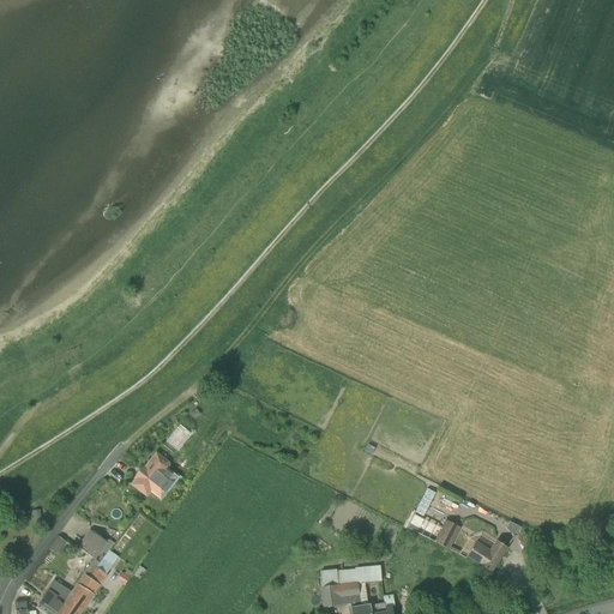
[(145,497),(170,465),(157,456),(132,485),(145,497)]
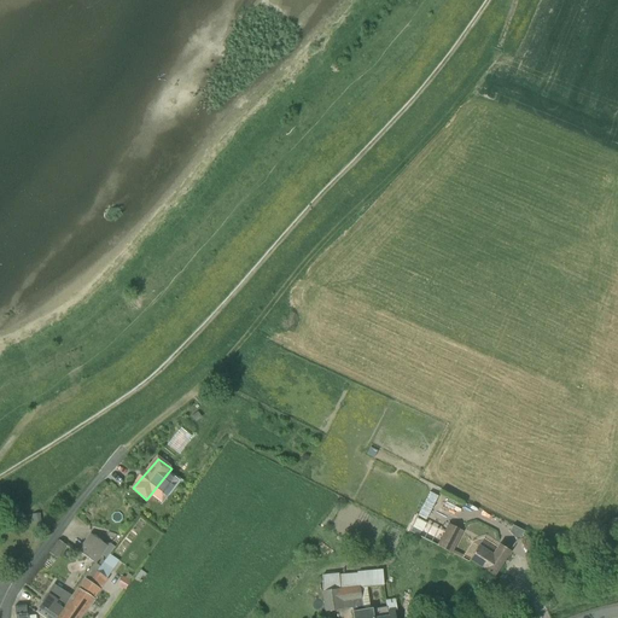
[(430,514),(438,497),(430,493),(421,509),(430,514)]
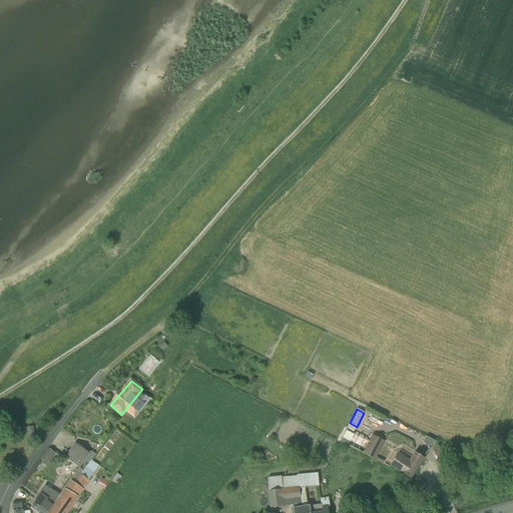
[(347,445),(353,433),(346,430),(340,441),(347,445)]
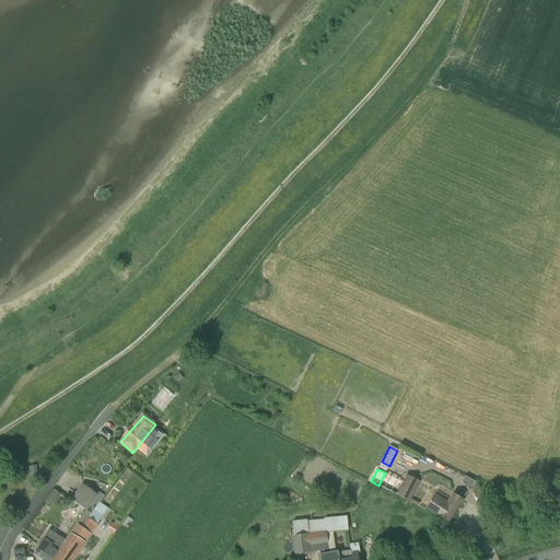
[(466,474),(462,480),(471,486),(475,479),(466,474)]
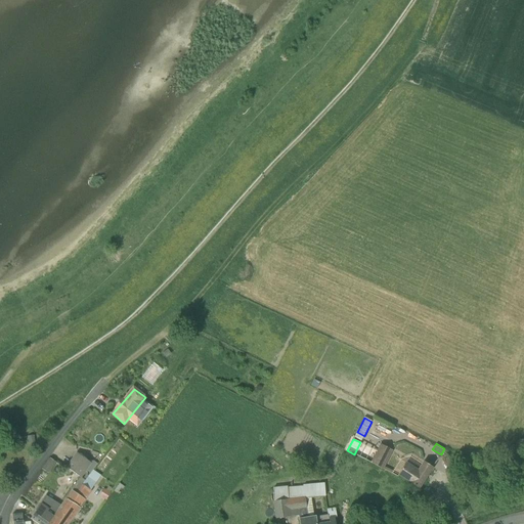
[(384,469),(394,450),(381,444),(372,463),(384,469)]
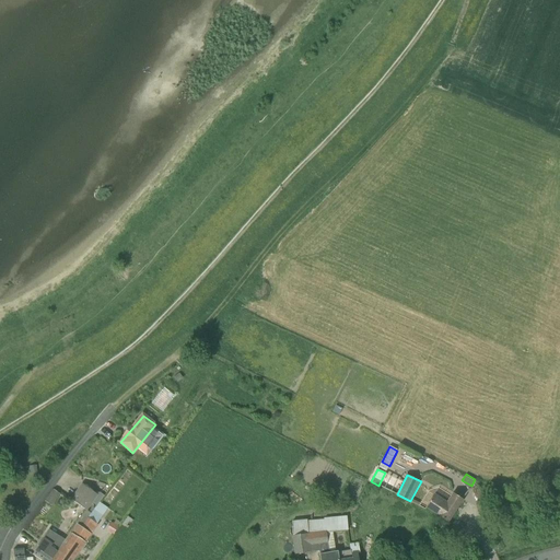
[(92,503),(97,494),(82,483),(77,491),(92,503)]
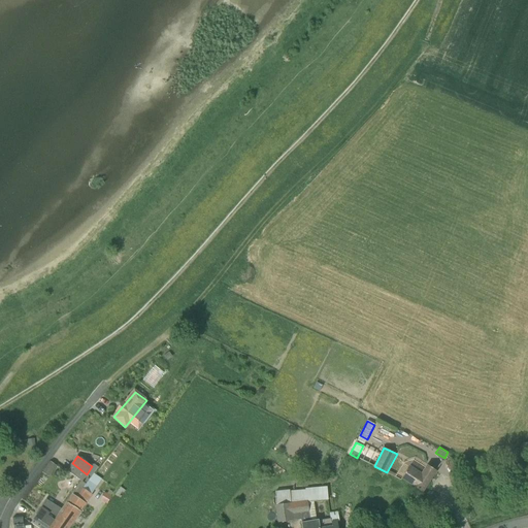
[(85,476),(87,474),(72,463),(67,470),(81,482),(85,476)]
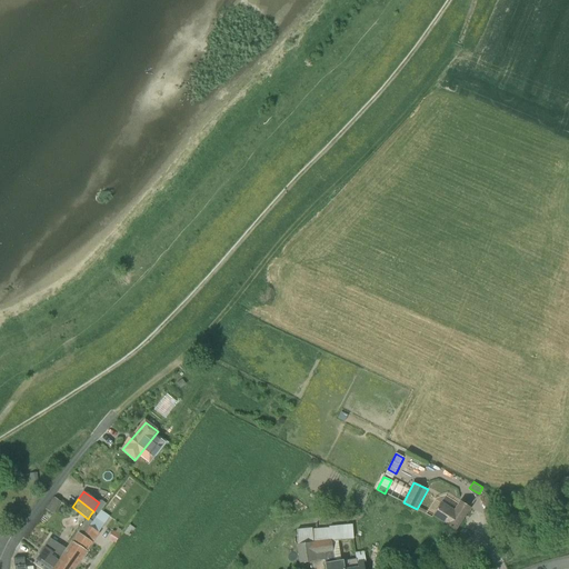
[(433,517),(440,520),(439,520),(453,530),(469,507),(459,500),(452,510),(448,507),(441,503),(433,517)]
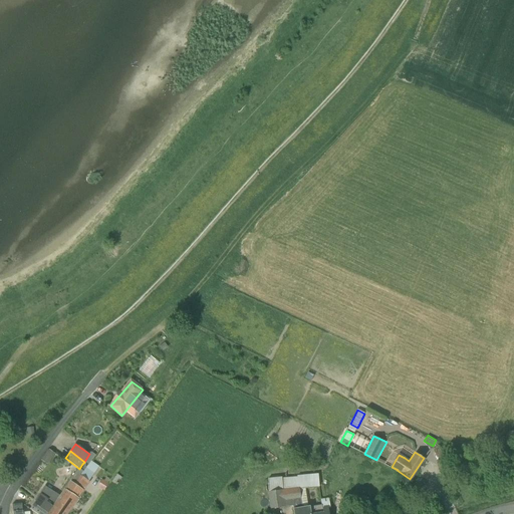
[(49,460),(44,456),(40,460),(45,464),(49,460)]
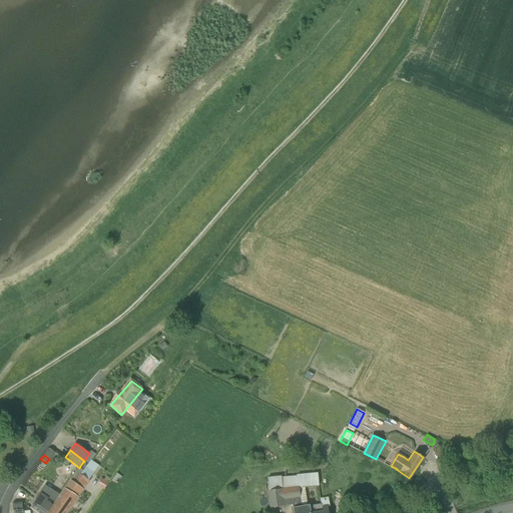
[(87,480),(93,472),(91,470),(85,467),(80,475),(87,480)]
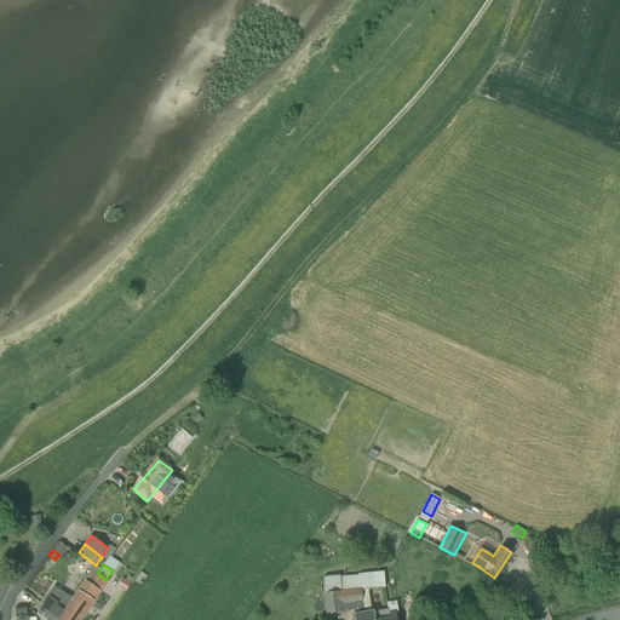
[(354,610),(355,619),(396,619),(391,585),(384,586),(383,580),(384,580),(384,570),(377,572),(378,580),(372,580),(371,573),(339,578),(340,590),(323,592),(326,614),(334,613),(354,610)]
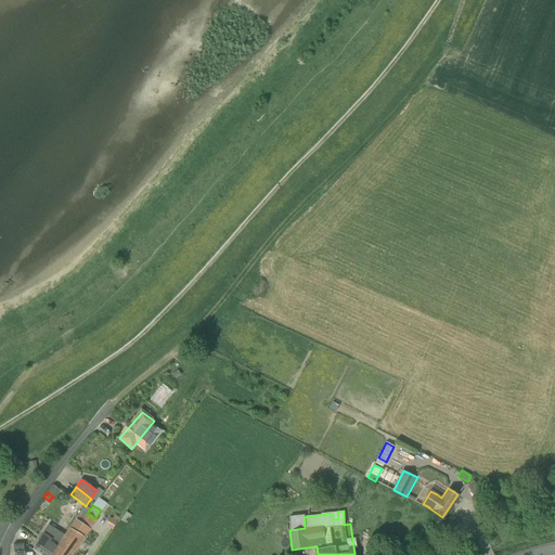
[(126,524),(132,516),(126,512),(120,519),(126,524)]
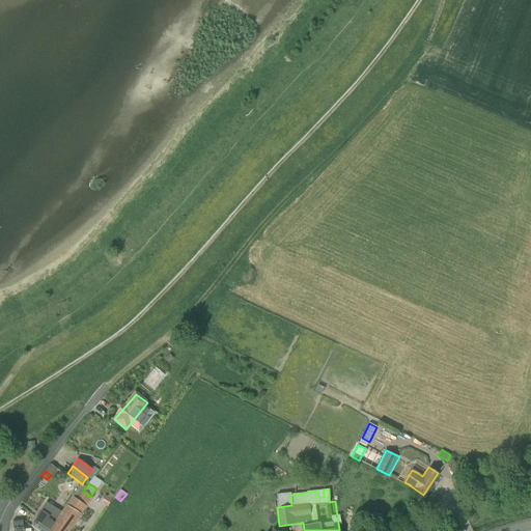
[(102,502),(109,505),(112,498),(105,495),(102,502)]
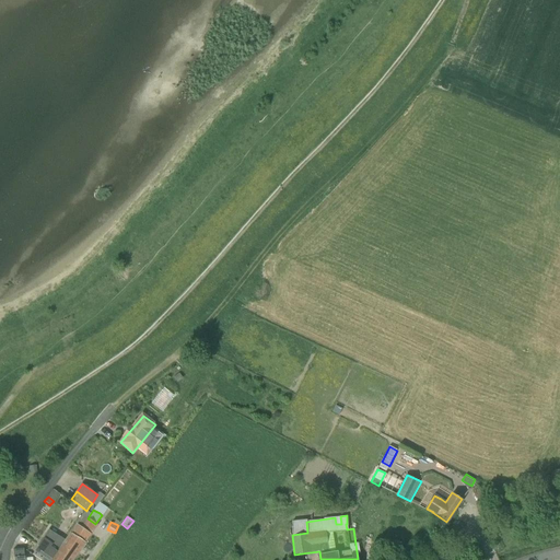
[(70,559),(90,533),(78,524),(51,559),(70,559)]
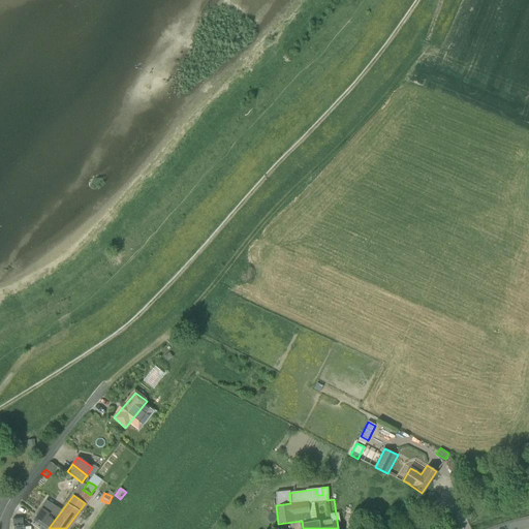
[(47,528),(60,509),(47,501),(32,524),(40,528),(47,528)]
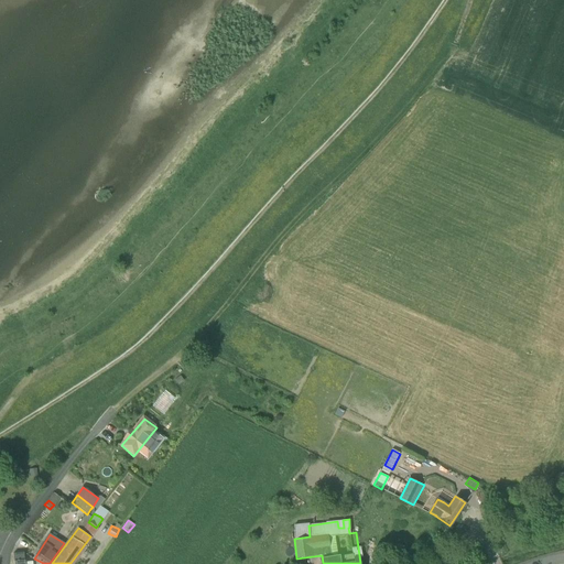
[(13,563),(24,563),(23,552),(17,553),(18,561),(14,561),(13,563)]
